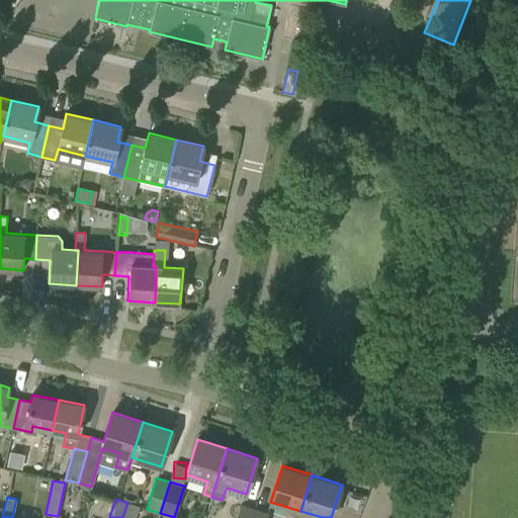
[(135,517),(140,507),(127,503),(122,517),(135,517)]
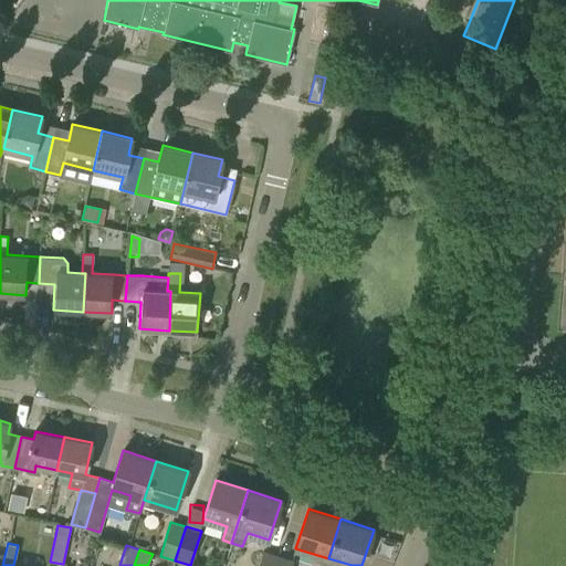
[(274,565),(279,555),(263,551),(258,565),(274,565)]
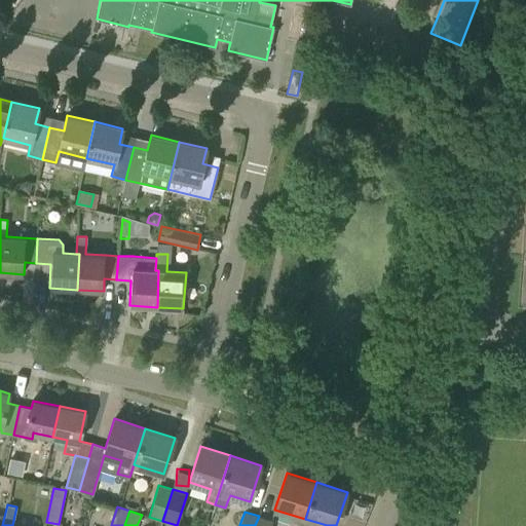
[(270,525),(272,520),(259,516),(255,525),(270,525)]
